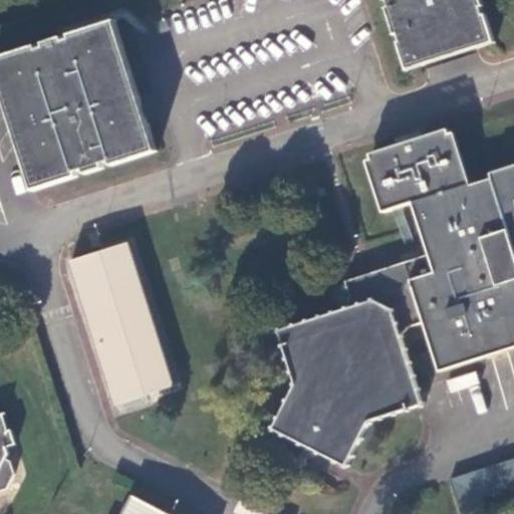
[(405,55),(409,69),(428,63),(427,61),(477,43),(479,47),(495,42),(487,15),(483,16),(481,8),(485,6),(482,0),(389,0),(392,7),(389,8),(397,34),(400,33),(403,43),(401,43),(405,55)]
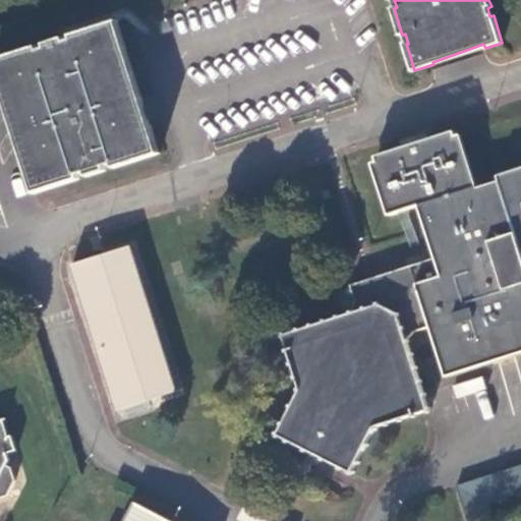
[(0,59),(0,83),(37,193),(81,177),(80,175),(89,172),(90,175),(109,169),(108,166),(114,164),(115,167),(162,152),(121,23),(120,20),(73,36),(74,39),(68,41),(67,38),(47,44),(48,47),(41,49),(40,46),(0,59)]
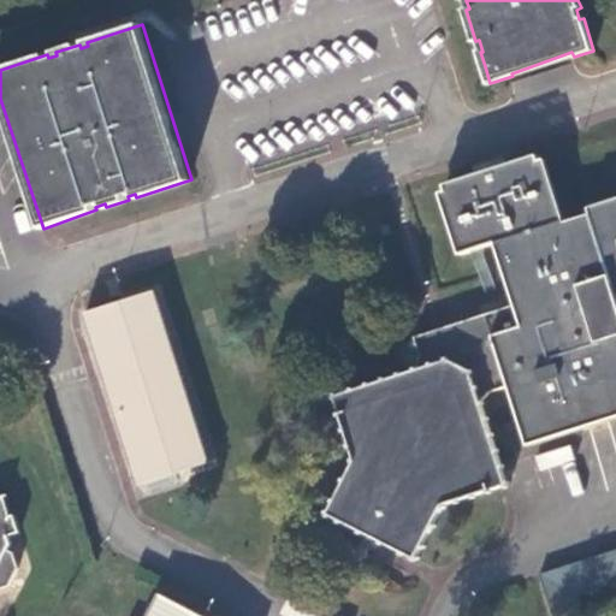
[(615,205),(558,224),(539,161),(445,191),(467,253),(495,244),(507,278),(515,306),(415,338),(421,355),(416,371),(336,396),(356,457),(329,513),(414,555),(440,502),(496,484),(503,481),(479,406),(490,391),(507,386),(525,439),(615,409),(615,205)]
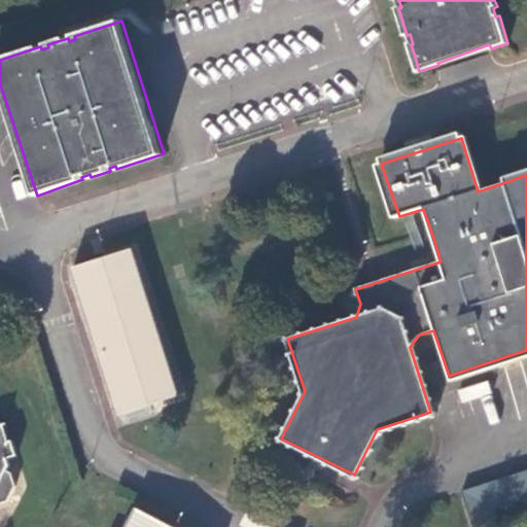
[(131,246),(72,265),(118,412),(177,392),(131,246)]
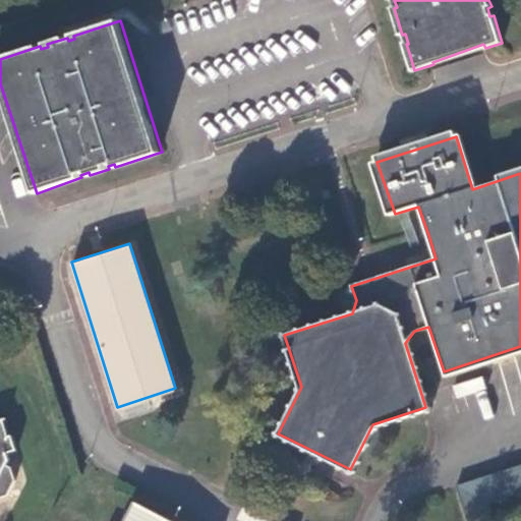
[(0,498),(7,497),(14,482),(11,468),(6,466),(8,461),(6,454),(15,450),(11,439),(9,439),(2,421),(0,421),(0,498)]
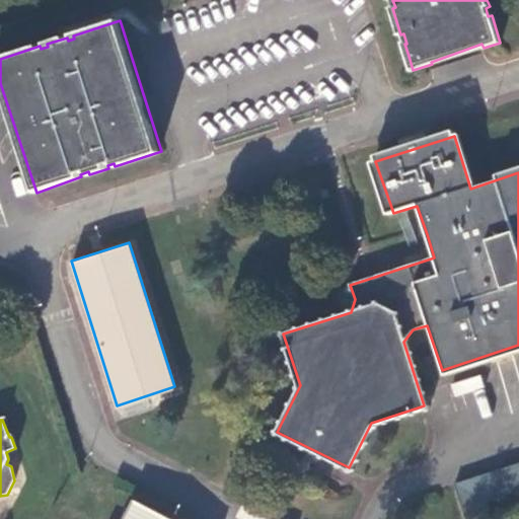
[(518,462),(453,485),(464,518),(486,518),(492,517),(489,504),(518,492),(518,462)]
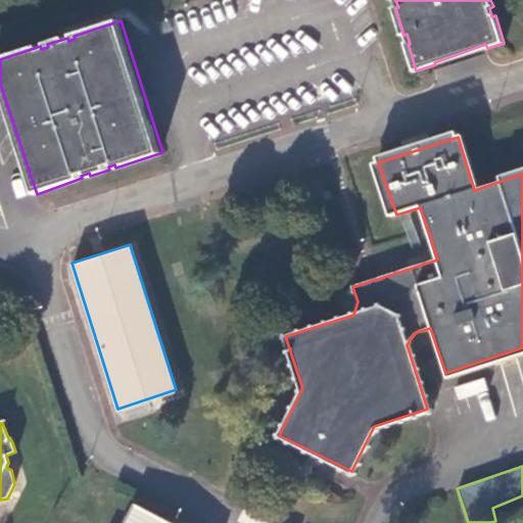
[(169,522),(135,506),(126,522),(169,522)]
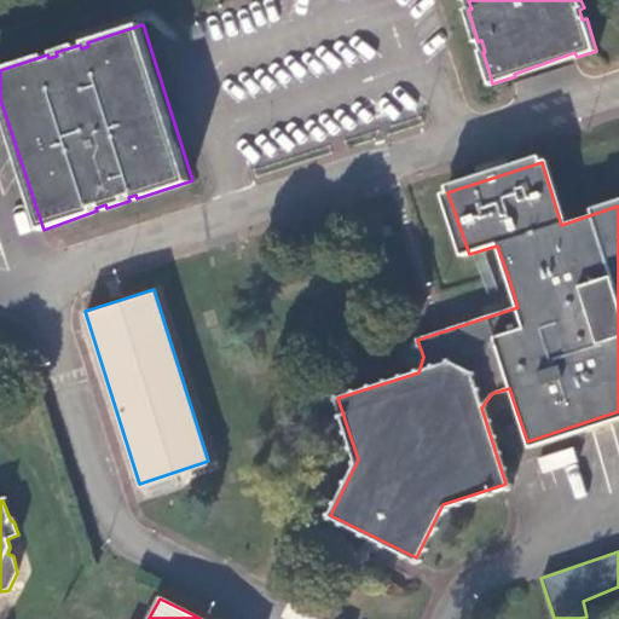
All buildings are outlined.
